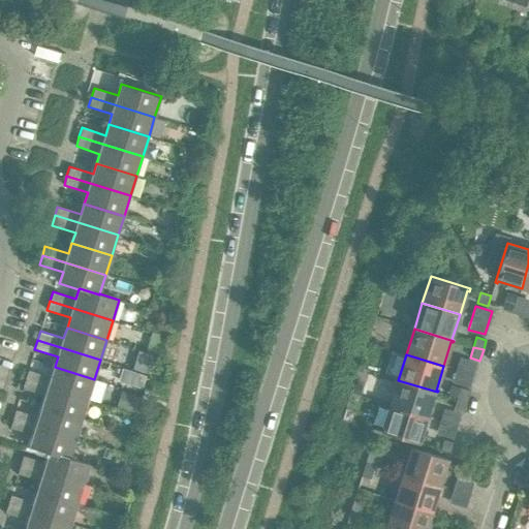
[(460,359),(453,382),(469,387),(476,364),(460,359)]
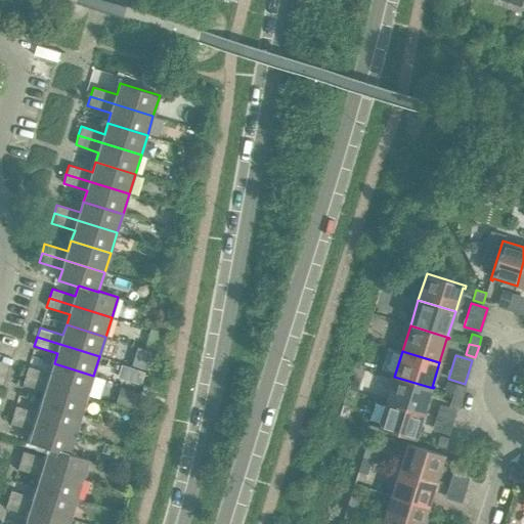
[(87,395),(93,376),(54,363),(51,374),(28,366),(25,376),(87,395)]
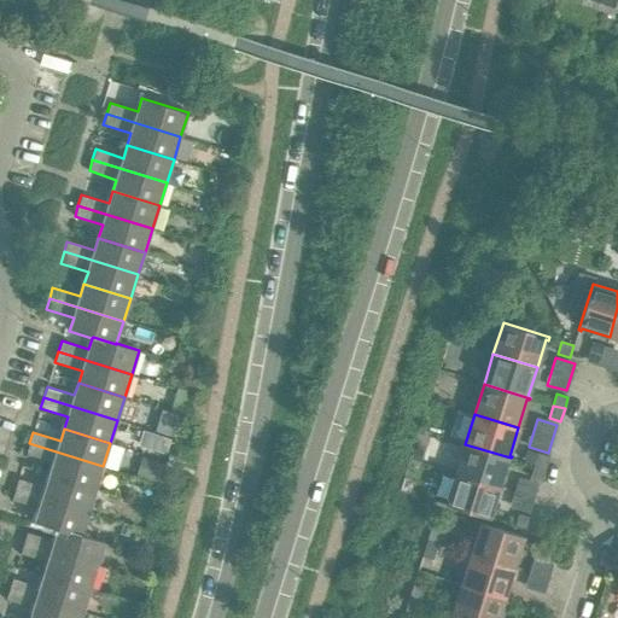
[(95,490),(103,466),(29,443),(25,454),(53,462),(50,476),(95,490)]
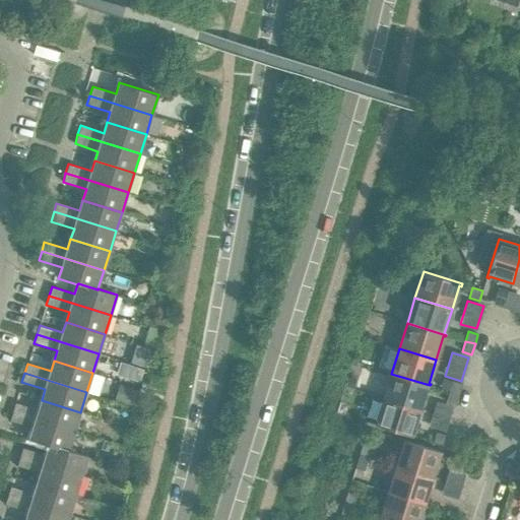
[(420,410),(428,386),(430,387),(430,385),(391,374),(383,398),(420,410)]
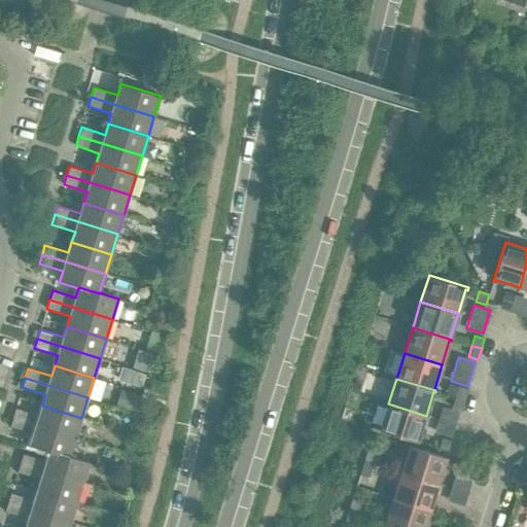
[(465,399),(468,390),(458,387),(455,396),(465,399)]
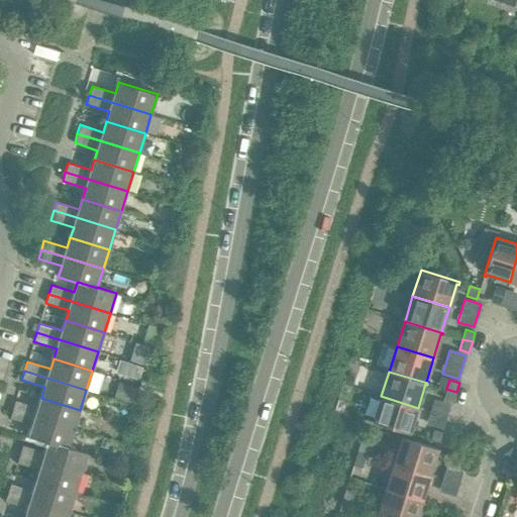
[(453,402),(456,392),(446,389),(443,399),(453,402)]
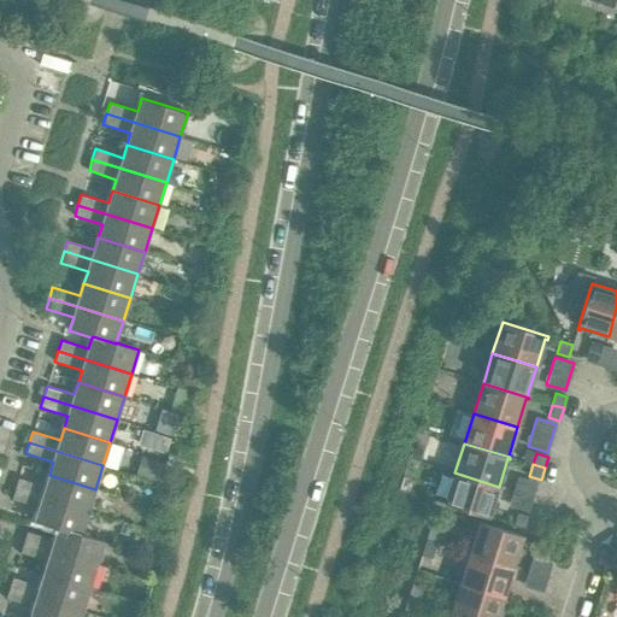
[(489,515),(499,487),(454,472),(445,504),(491,518),(492,516),(489,515)]
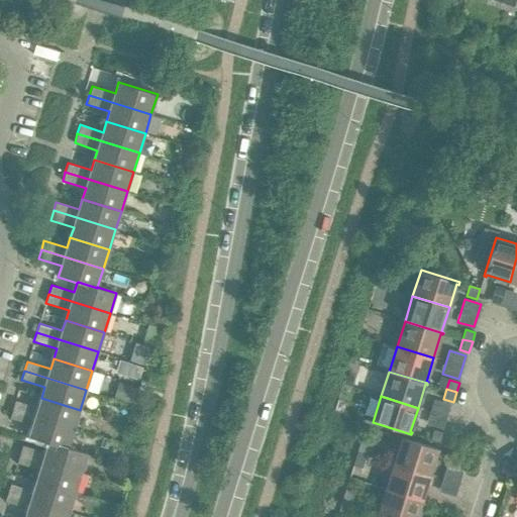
[(74,428),(80,410),(41,398),(38,408),(15,401),(12,409),(74,428)]
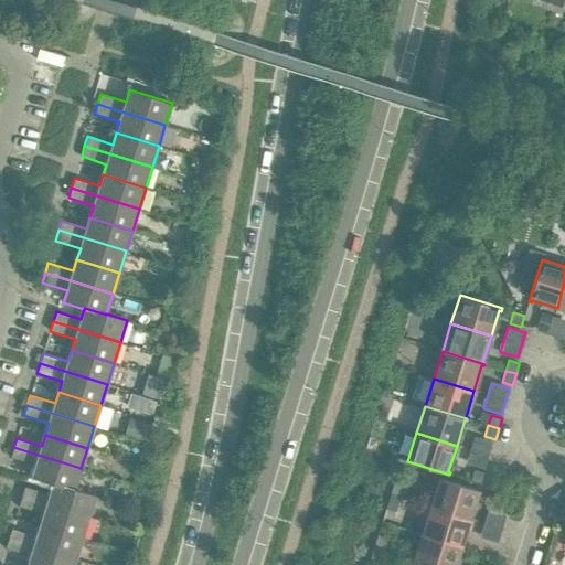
[(475,437),(467,462),(483,468),(491,443),(475,437)]
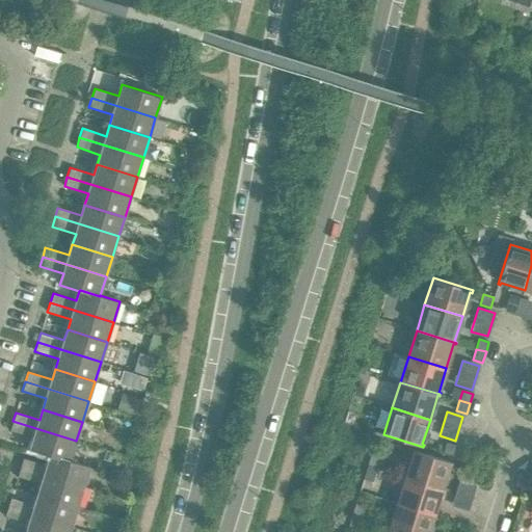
[(70,461),(70,460),(76,441),(12,421),(9,431),(33,439),(30,449),(50,455),(70,461)]
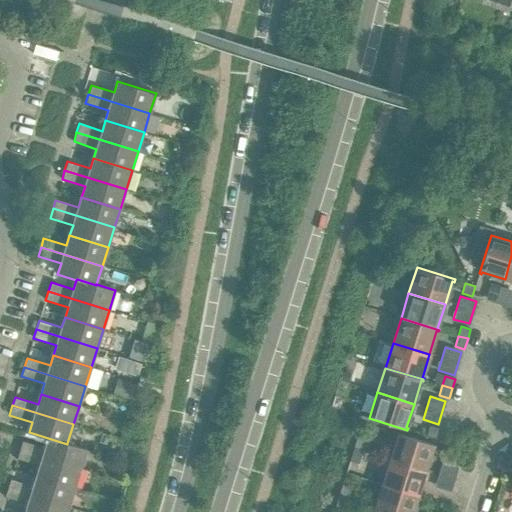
[(436,439),(439,429),(429,426),(426,436),(436,439)]
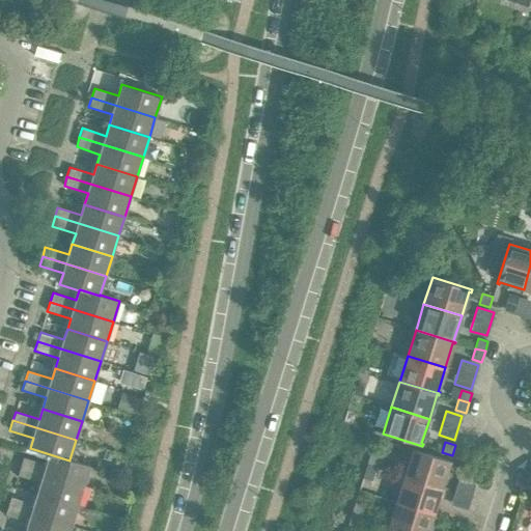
[(442,487),(449,464),(451,465),(452,462),(413,450),(404,476),(442,487)]
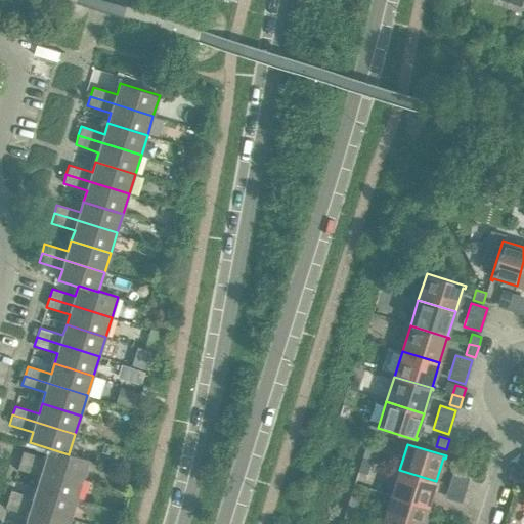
[(370,462),(375,448),(365,445),(361,459),(370,462)]
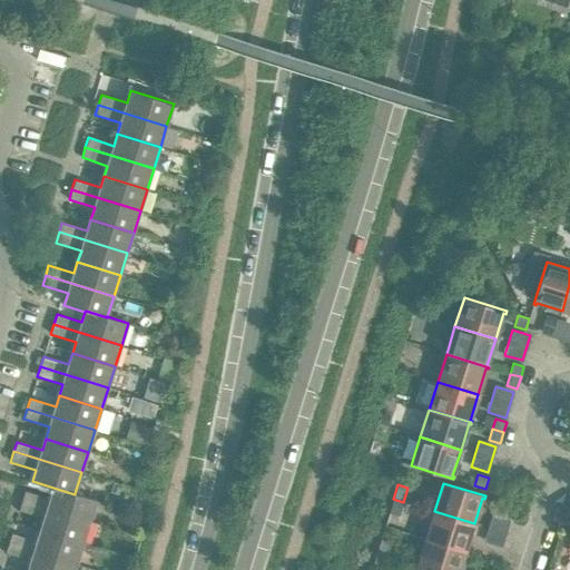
[(97,500),(75,493),(75,494),(53,488),(50,499),(25,491),(21,500),(89,522),(97,500)]
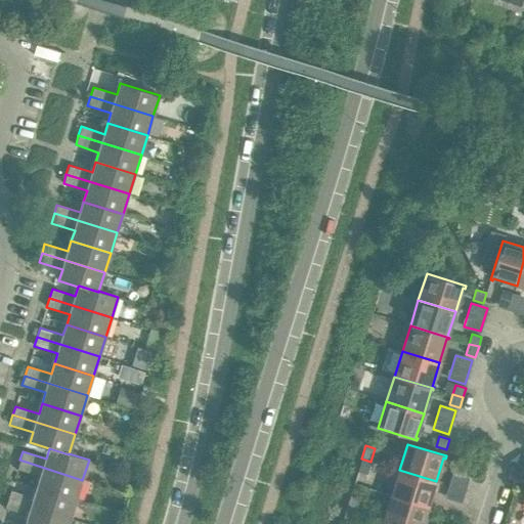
[(366,475),(370,462),(361,459),(357,472),(366,475)]
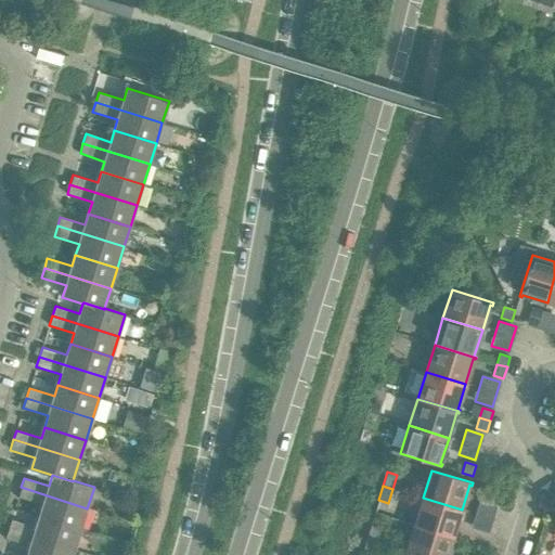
[(80,529),(87,508),(21,487),(17,498),(42,505),(39,516),(80,529)]
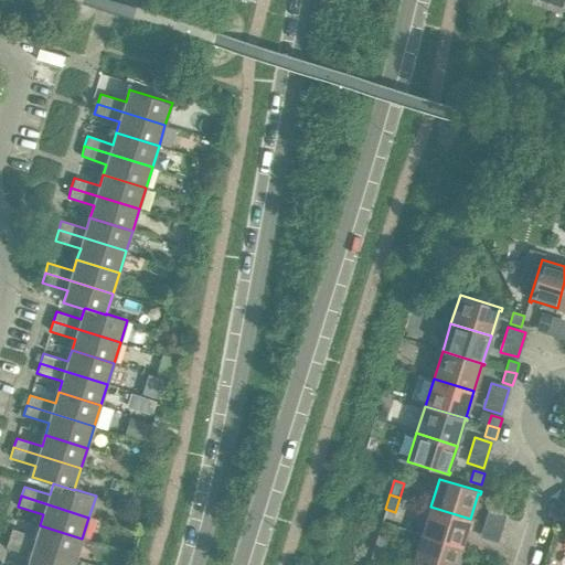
[(462,545),(470,519),(430,507),(422,534),(464,547),(465,546),(462,545)]
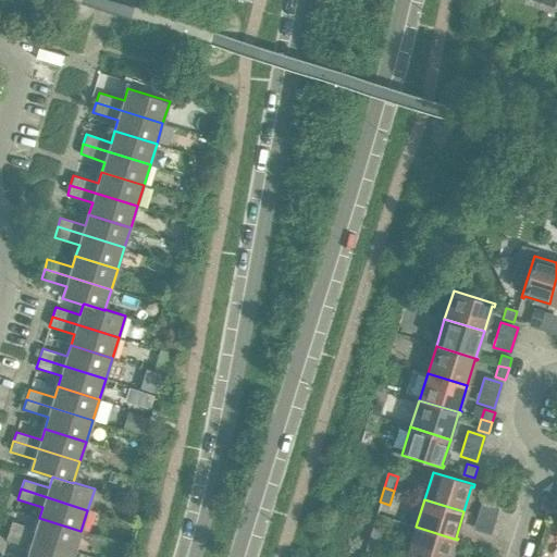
[(481,504),(473,528),(491,533),(498,508),(481,504)]
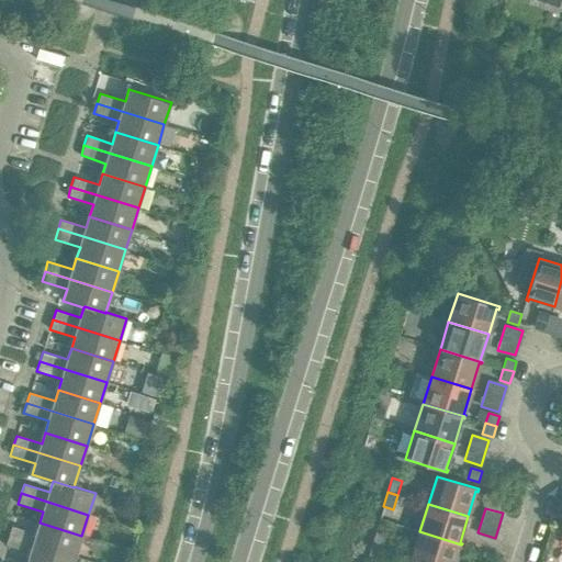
[(75,557),(81,536),(40,523),(36,534),(11,526),(8,536),(75,557)]
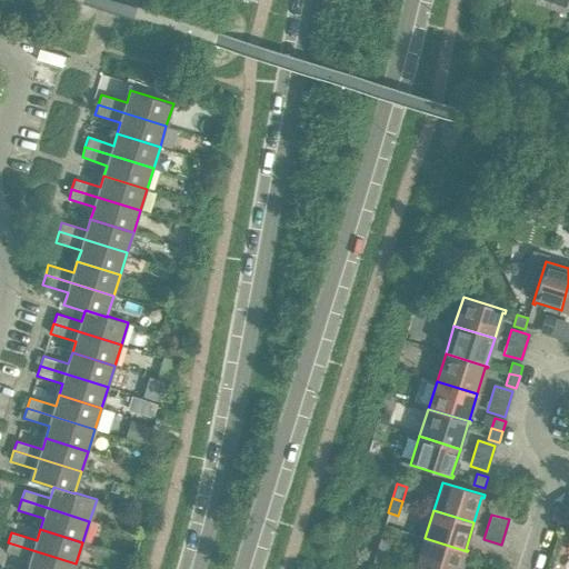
[(427,568),(459,568),(465,552),(467,553),(467,551),(425,538),(416,566),(427,568)]
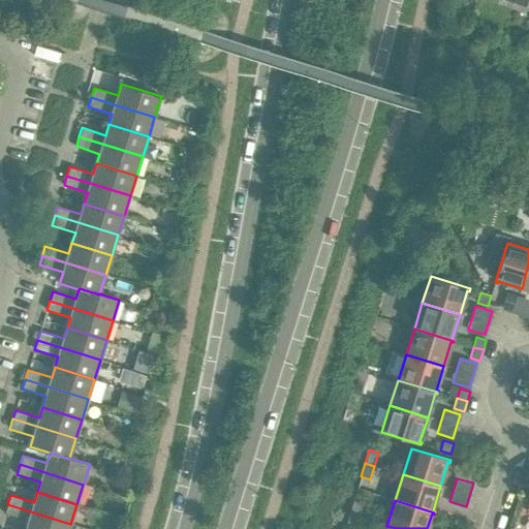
[(359,517),(363,503),(353,501),(349,515),(359,517)]
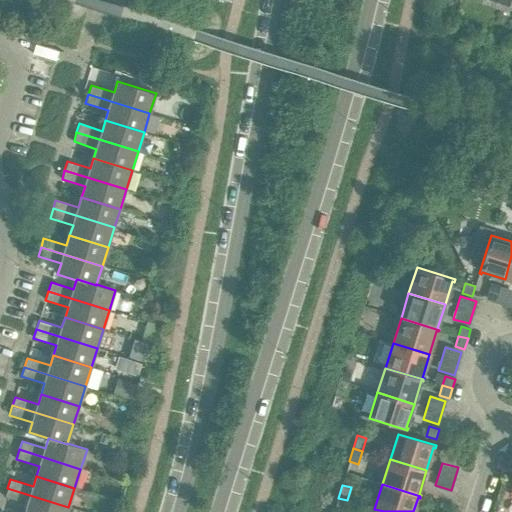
[(66,511),(68,507),(7,488),(4,497),(27,504),(24,511),(66,511)]
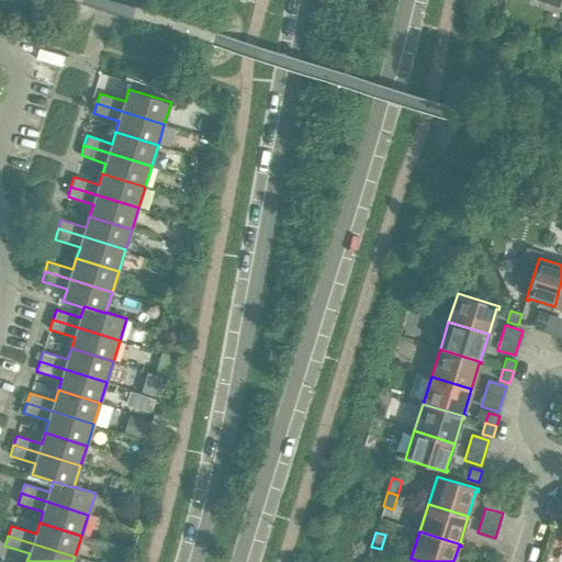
[(371,561),(377,561),(381,549),(371,547),(367,561),(371,561)]
